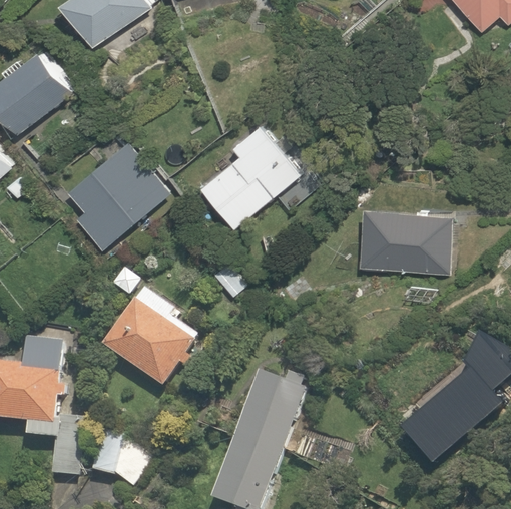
[(141,0),(59,0),(91,48),(148,10),(141,0)]
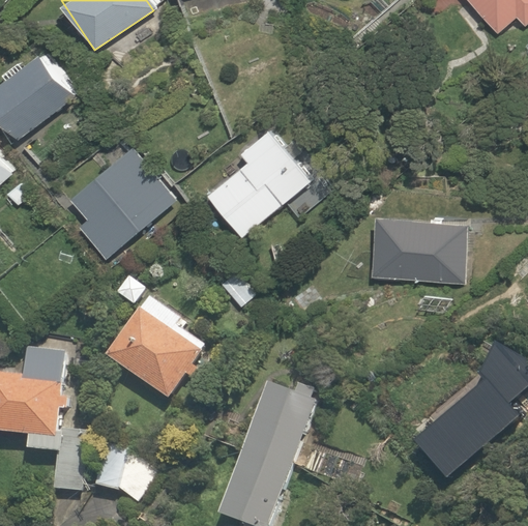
[(527,0),(466,0),(497,35),(516,19),(523,27),(527,22),(527,0)]
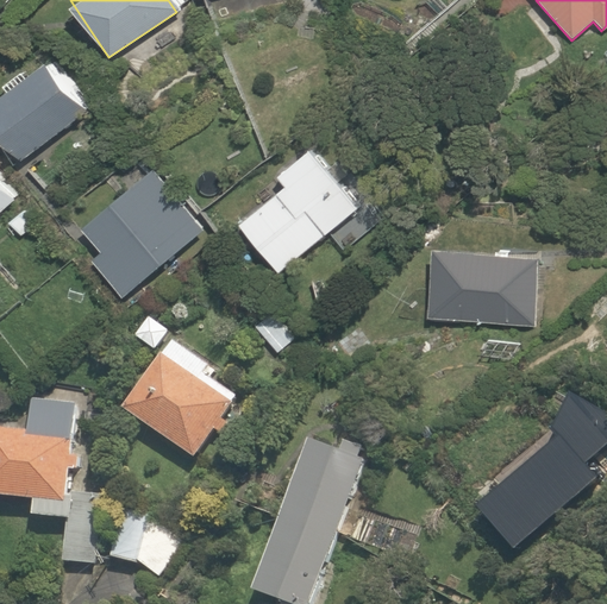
[(0,139),(17,158),(22,155),(25,159),(83,106),(39,57),(0,92),(0,139)]
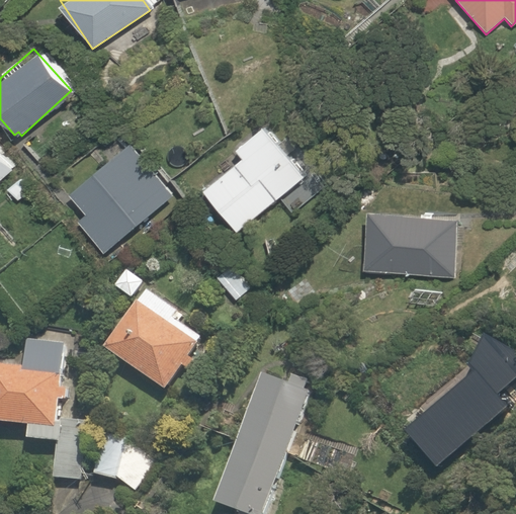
[(241,161),(202,192),(235,232),(304,177),(261,129),(242,144),(241,161)]
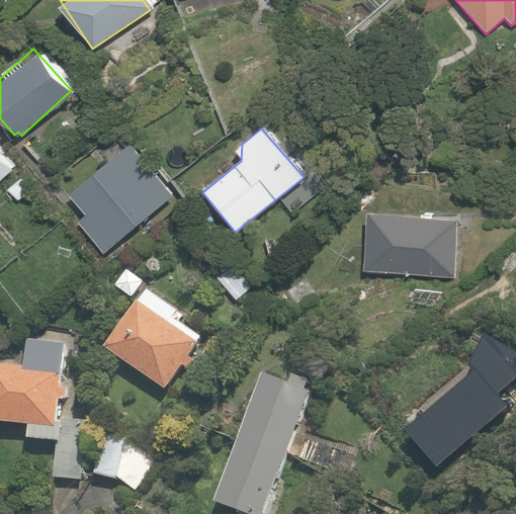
[(79,227),(103,256),(174,195),(133,142),(69,191),(89,219),(79,227)]
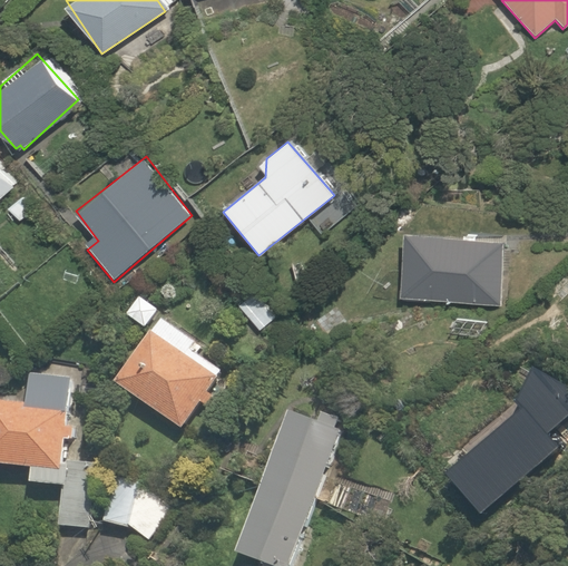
[(0,201),(11,192),(0,178),(0,171),(0,201)]
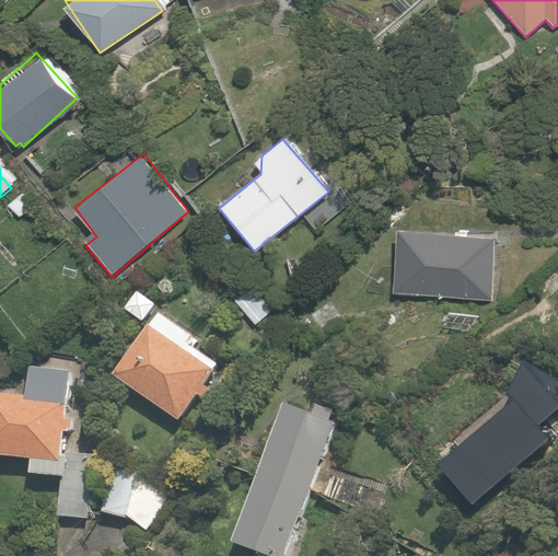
[(21,187),(0,205),(16,224),(37,207),(21,187)]
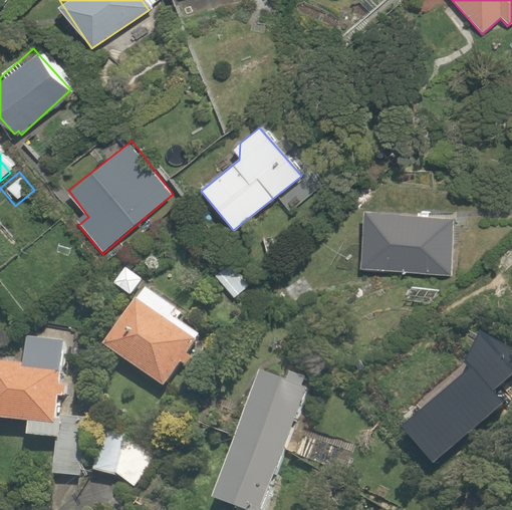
[(456,213),(360,206),(356,269),(451,277),(456,213)]
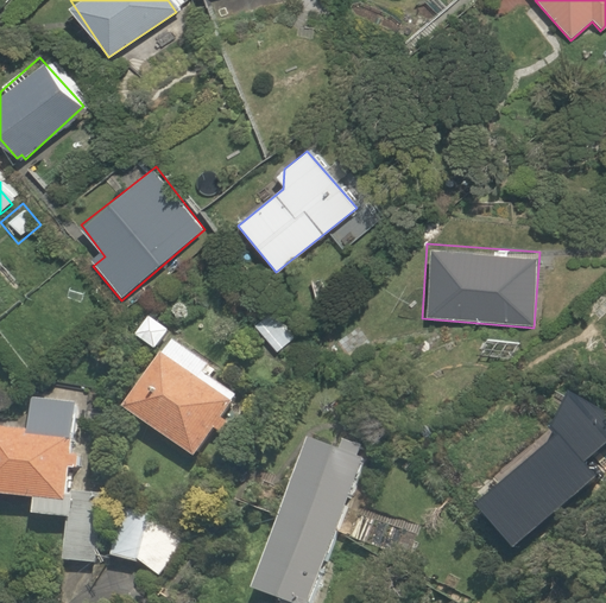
[(166,336),(147,318),(131,337),(151,355),(166,336)]
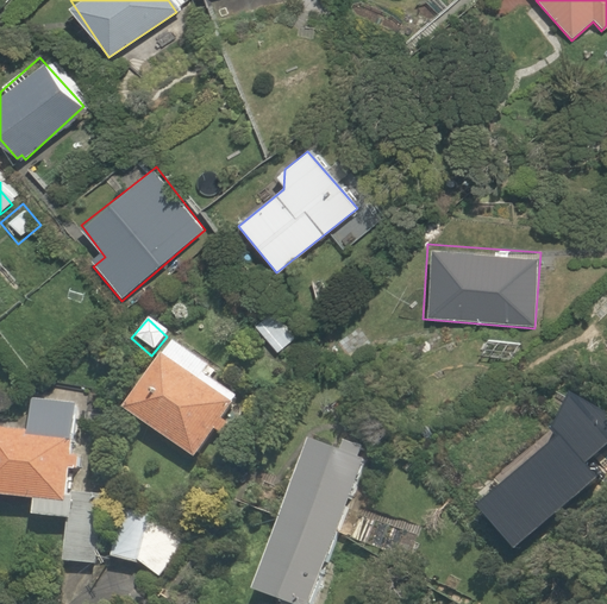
[(194,463),(213,435),(220,440),(229,428),(221,423),(237,402),(207,383),(213,375),(168,345),(121,414),(194,463)]
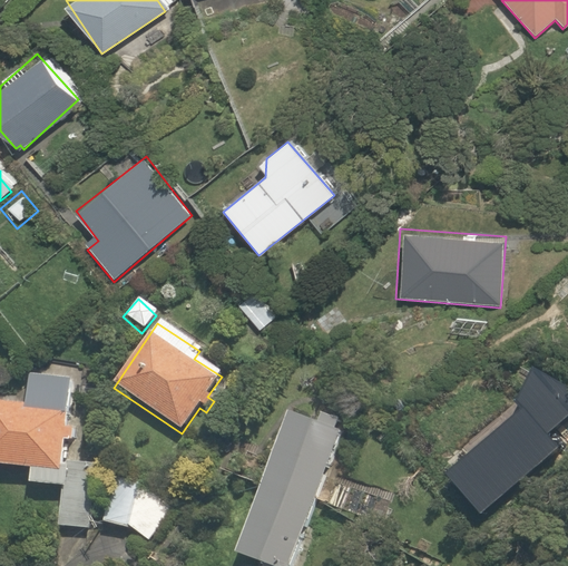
[(71,386),(31,380),(18,406),(0,402),(0,468),(31,472),(29,488),(64,493),(59,529),(85,533),(92,469),(61,465),(64,441),(72,442),(76,412),(68,411),(71,386)]
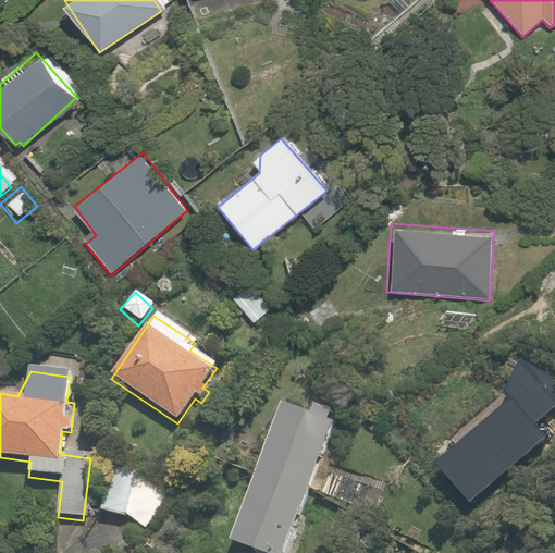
[(285,552),(333,425),(283,406),(232,542),(260,552),(285,552)]
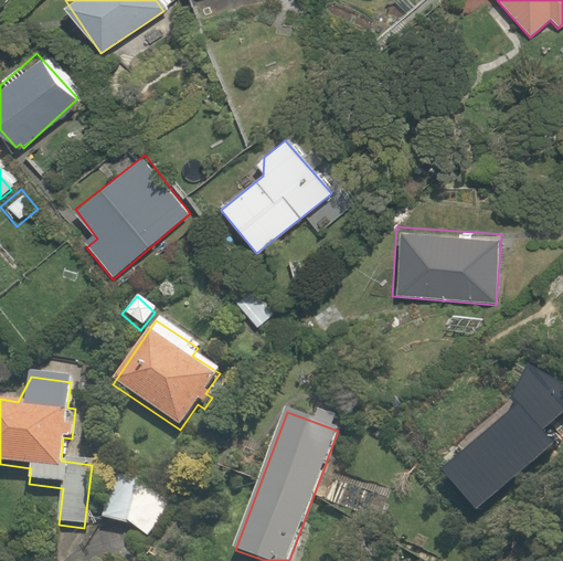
[(171,507),(119,472),(94,510),(146,544),(171,507)]
